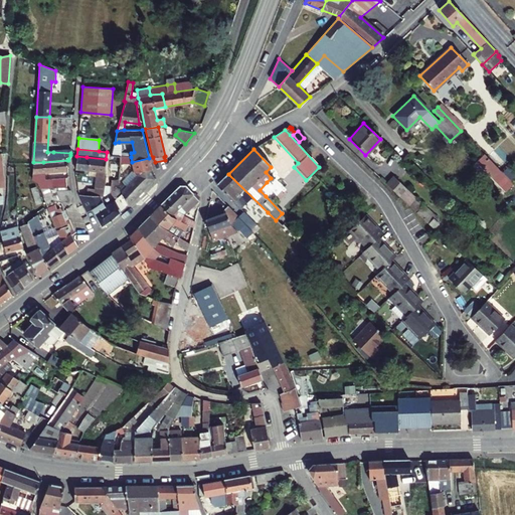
[(498,169),(483,154),(476,161),(490,176),(498,169)]
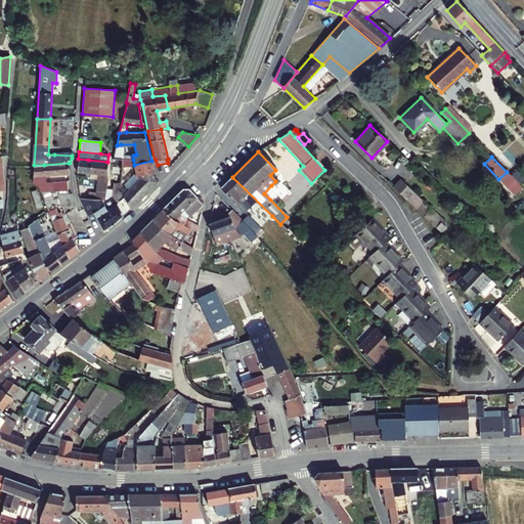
[(115,158),(112,158),(111,181),(121,182),(123,160),(120,159),(115,158)]
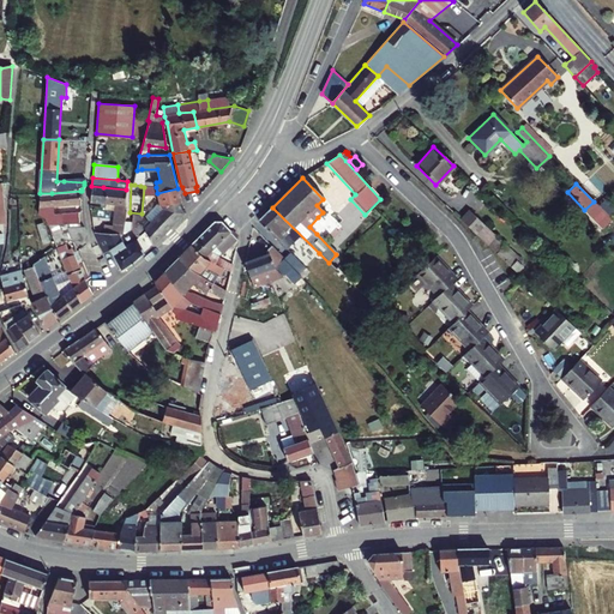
[(102,204),(103,187),(91,186),(90,203),(102,204)]
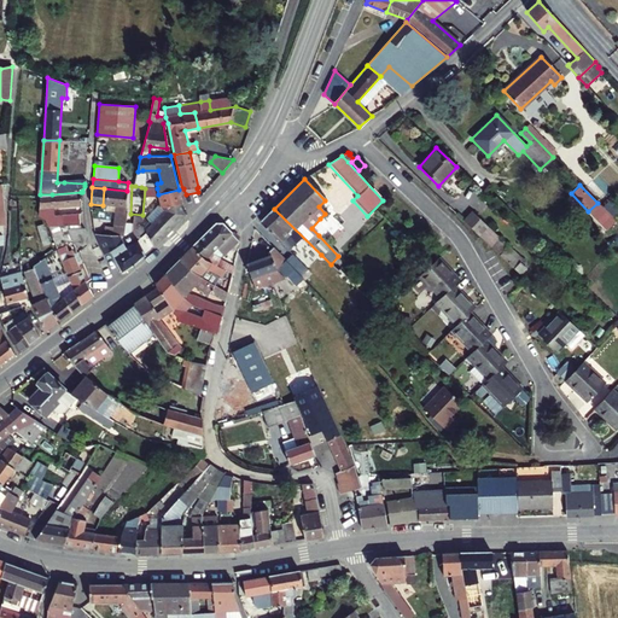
[(116,207),(114,227),(124,227),(126,214),(124,214),(127,191),(104,188),(103,205),(116,207)]
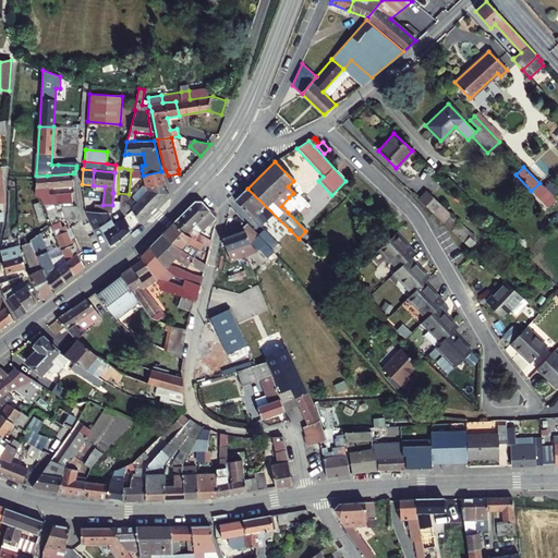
[(161,171),(143,176),(145,187),(146,187),(146,191),(137,201),(135,198),(131,204),(131,208),(133,210),(138,221),(167,193),(161,171)]
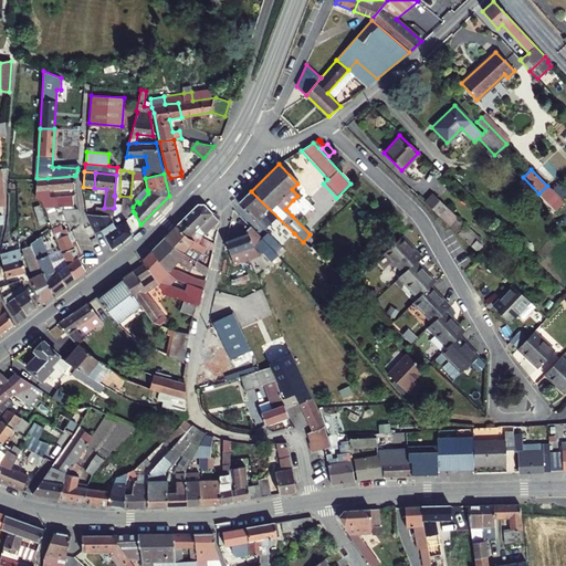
[(48,178),(37,178),(35,196),(42,200),(44,208),(73,207),(72,197),(58,198),(58,200),(48,200),(46,190),(75,188),(74,176),(48,178)]
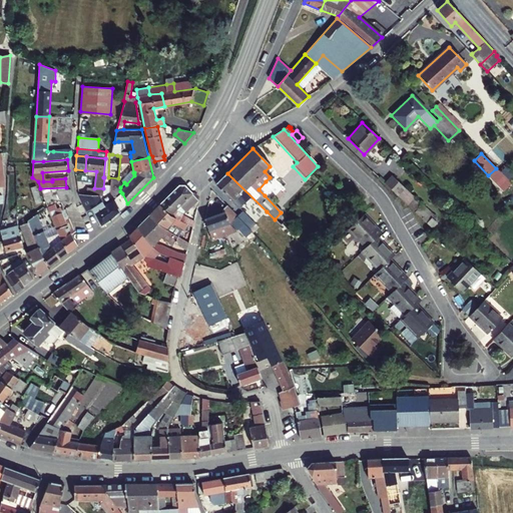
[(267,211),(227,173),(215,184),(239,208),(246,202),(253,209),(250,213),(258,220),(267,211)]
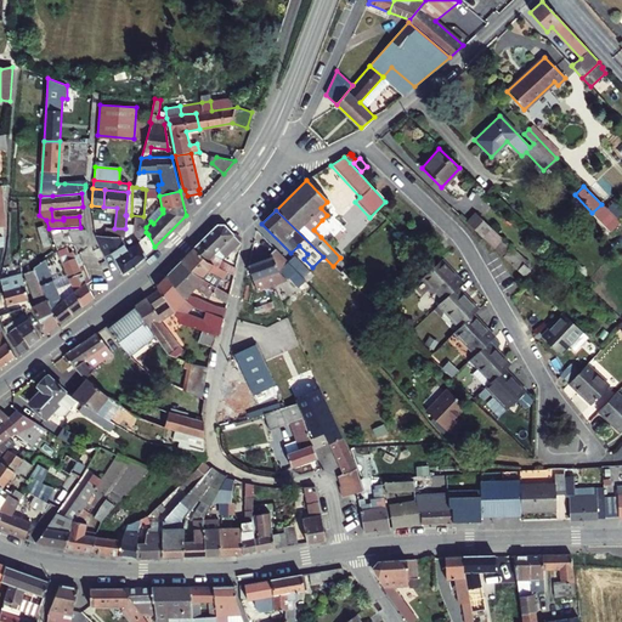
[(524,260),(474,211),(465,222),(495,250),(529,281),(535,275),(521,263),(524,260)]
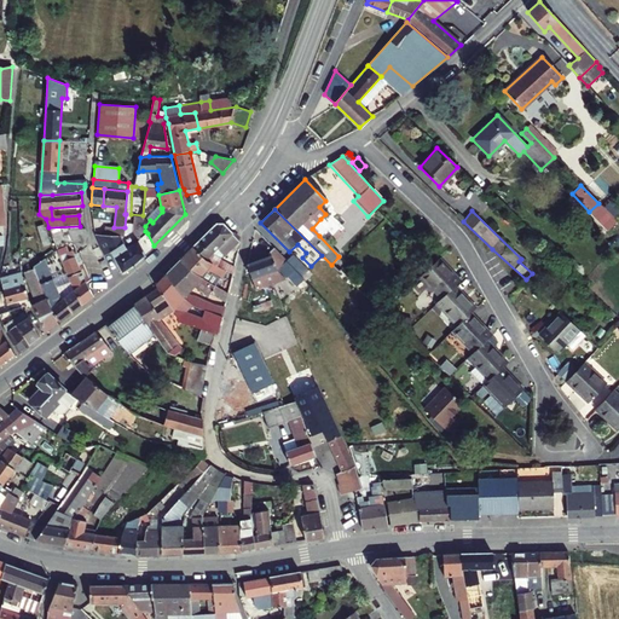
[(140,232),(143,218),(134,217),(133,232),(140,232)]
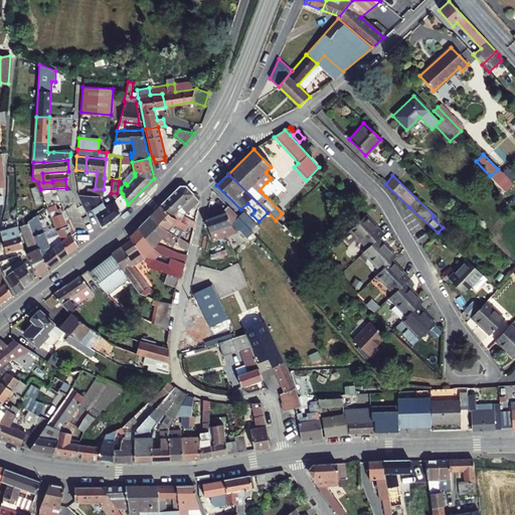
[(274,189),(267,182),(260,190),(266,196),(274,189)]
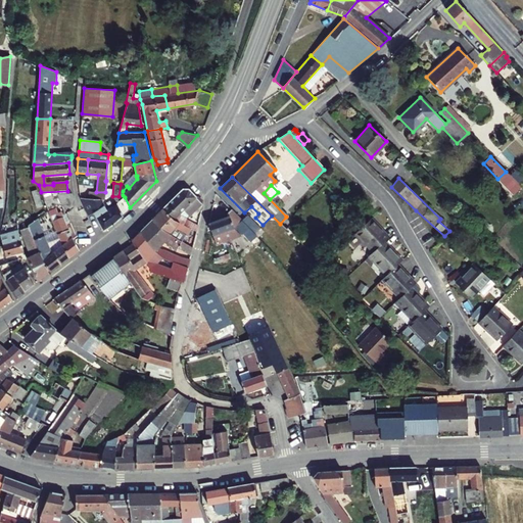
[(182,189),(163,208),(174,219),(185,225),(196,232),(197,226),(178,215),(182,210),(189,218),(202,204),(188,189),(182,189)]
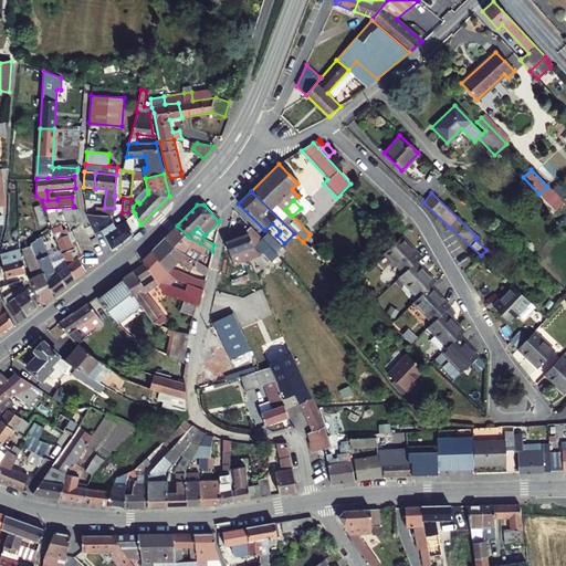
[(44,223),(39,206),(34,207),(39,224),(44,223)]
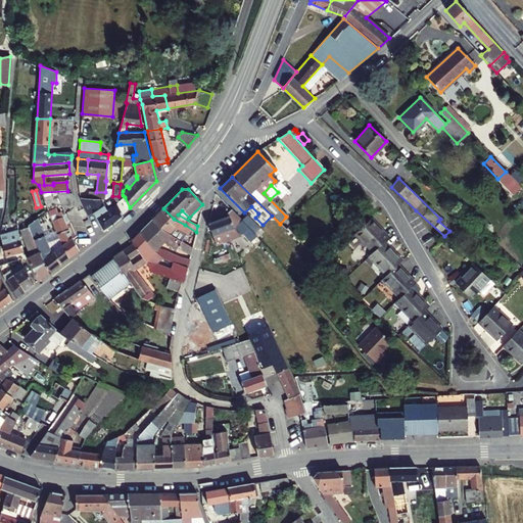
[(105,192),(96,192),(78,191),(89,215),(93,211),(103,231),(114,223),(123,216),(116,203),(111,194),(105,199),(105,192)]
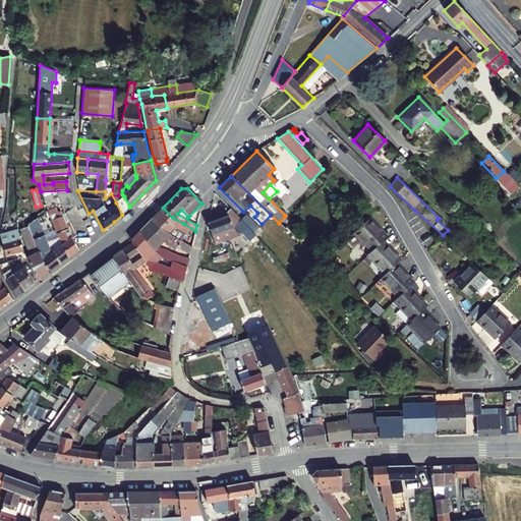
[(74,198),(71,191),(58,192),(62,205),(67,201),(71,204),(74,198)]
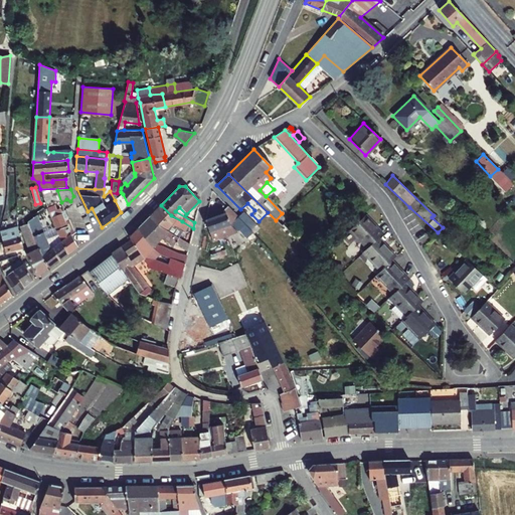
[(128,204),(123,194),(115,200),(121,212),(128,204)]
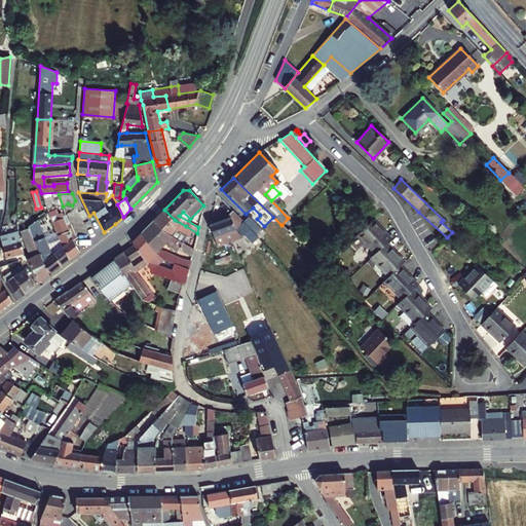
[(175,220),(164,210),(153,220),(171,235),(193,249),(196,236),(192,234),(189,241),(181,237),(180,238),(173,233),(175,229),(182,233),(186,226),(175,220)]
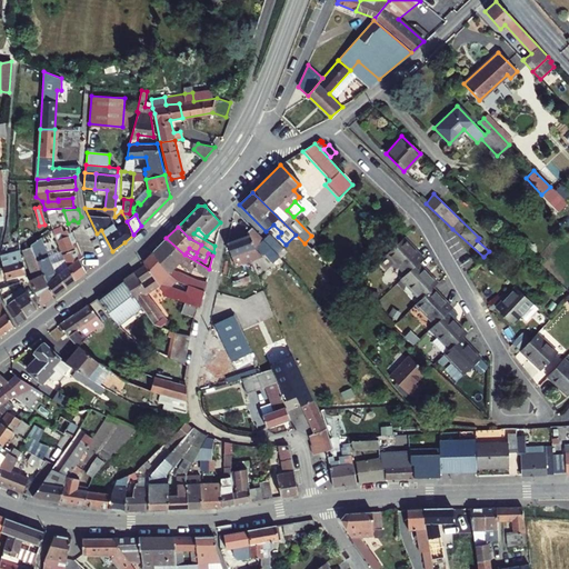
[(279,257),(276,255),(262,240),(251,228),(245,235),(246,237),(230,242),(227,243),(235,267),(242,263),(240,255),(252,249),(256,246),(275,266),(278,261),(276,259),(279,257)]
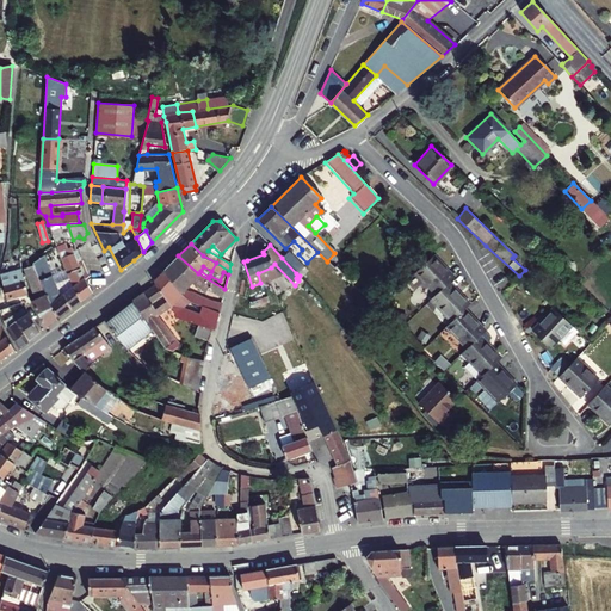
[(282,258),(296,273),(303,266),(288,251),(282,258)]
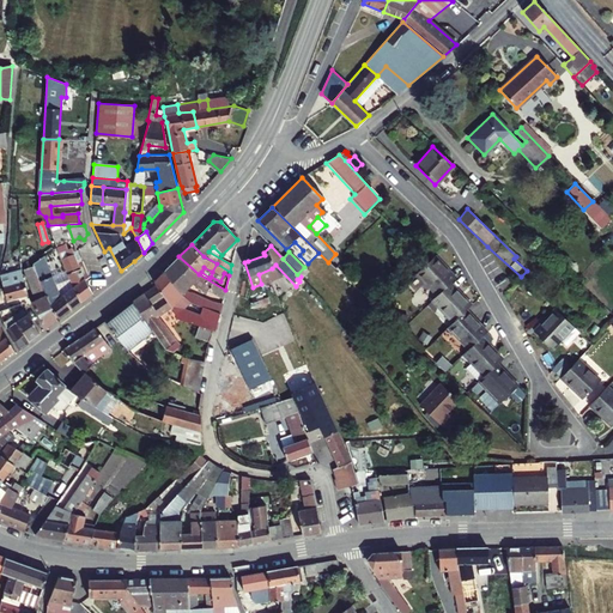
[(67,271),(71,280),(82,301),(91,293),(86,280),(89,278),(84,266),(80,267),(74,254),(62,260),(67,271)]
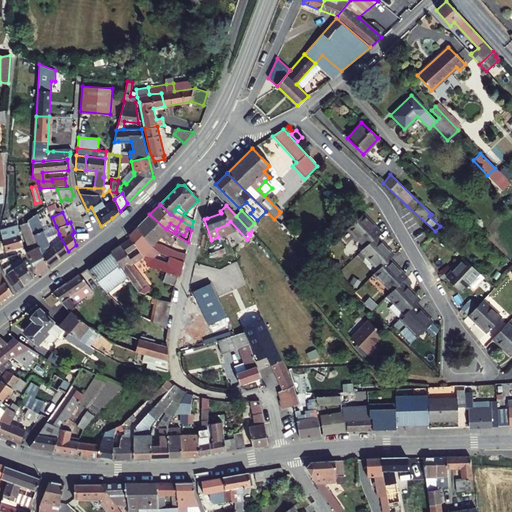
[(166,229),(149,214),(137,226),(156,250),(158,252),(169,257),(183,262),(185,254),(175,252),(159,244),(158,245),(154,243),(159,237),(170,243),(173,242),(186,249),(188,242),(166,229)]
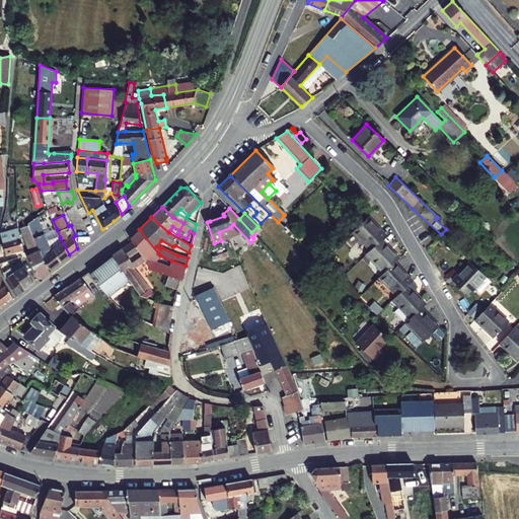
[(370,249),(380,240),(385,235),(367,217),(360,223),(352,231),(370,249)]
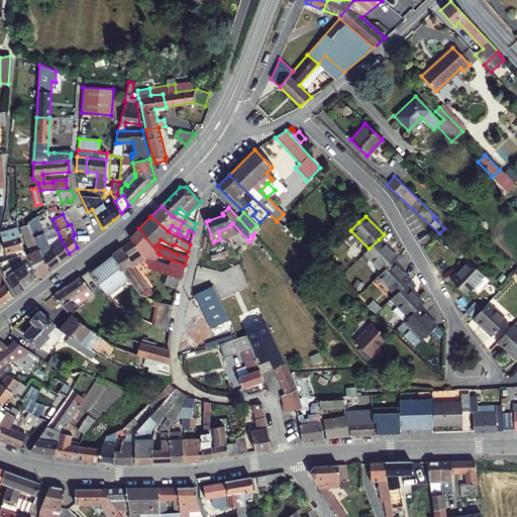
[(48,270),(69,253),(60,236),(48,241),(44,233),(42,234),(39,228),(36,229),(32,219),(28,221),(29,224),(48,270)]
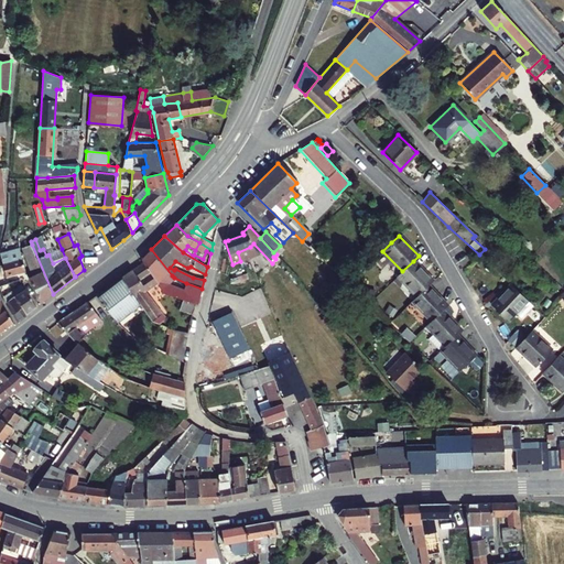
[(53,294),(32,245),(22,248),(33,278),(30,279),(42,302),(53,294)]
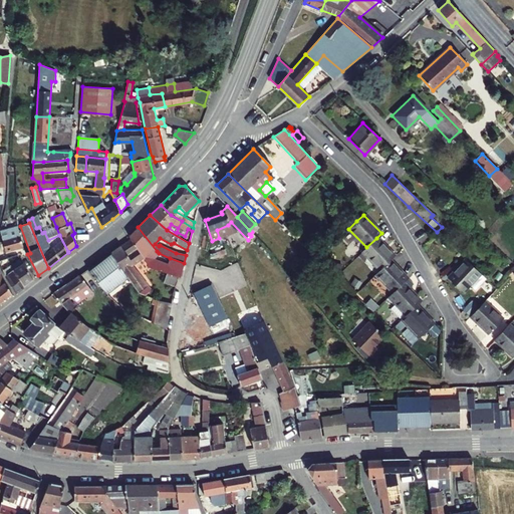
[(184,263),(170,258),(168,264),(155,259),(159,253),(157,251),(138,227),(129,236),(131,239),(144,258),(148,263),(147,266),(166,272),(177,276),(180,277),(184,263)]
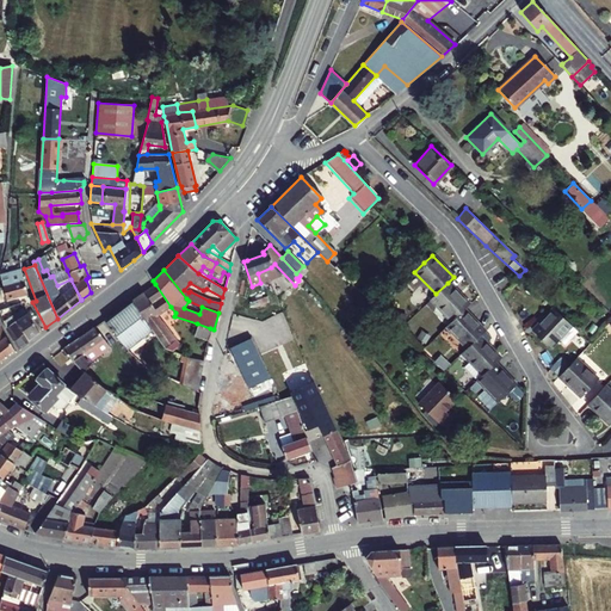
[(28,294),(22,272),(1,277),(7,298),(28,294)]
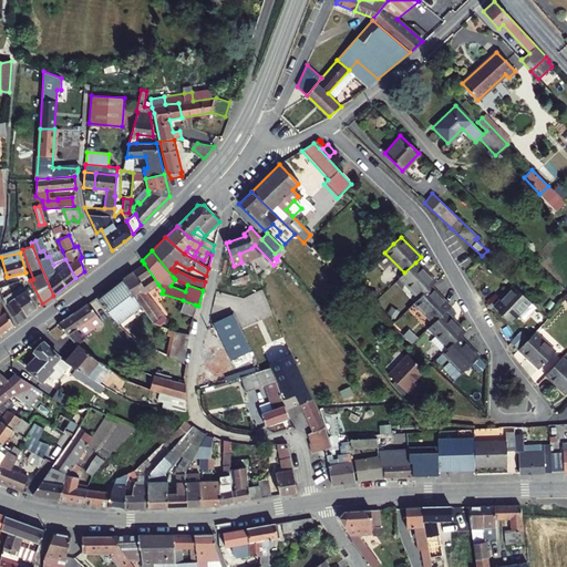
[(415,263),(404,272),(399,278),(418,298),(429,287),(434,281),(415,263)]
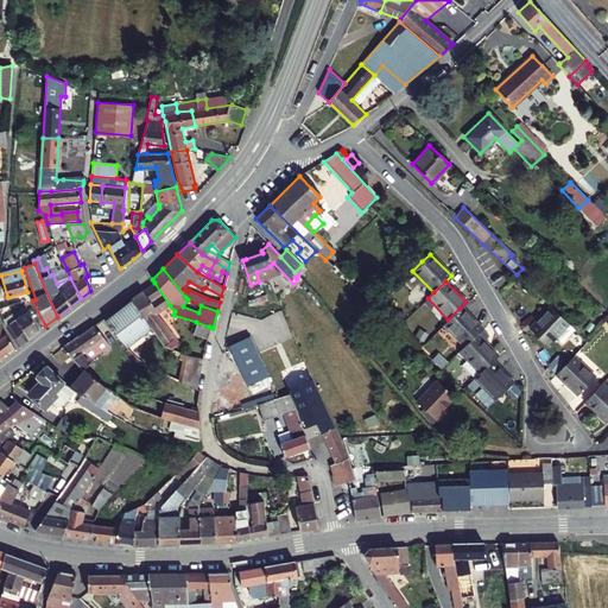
[(131,299),(131,301),(149,328),(164,347),(171,349),(178,342),(157,314),(170,305),(154,283),(131,299)]
